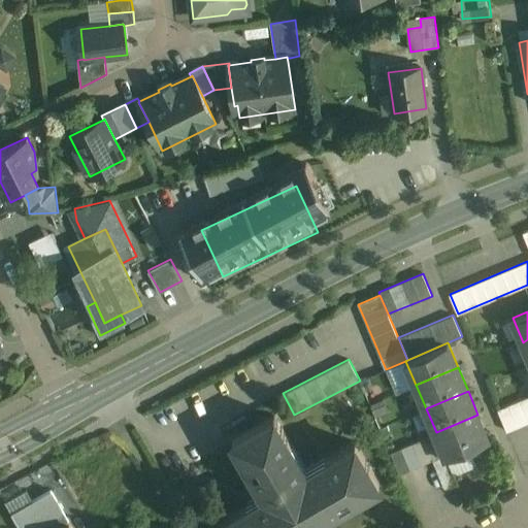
[(527,417),(521,399),(509,404),(519,426),(527,422),(527,417)]
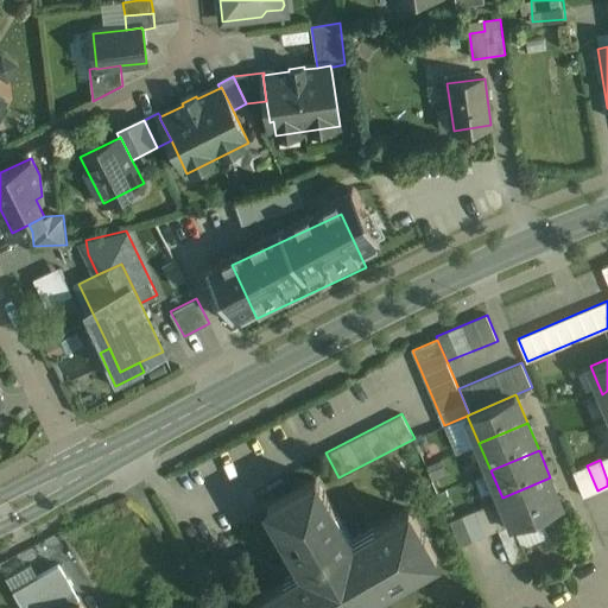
[(597,491),(587,466),(574,470),(584,496),(597,491)]
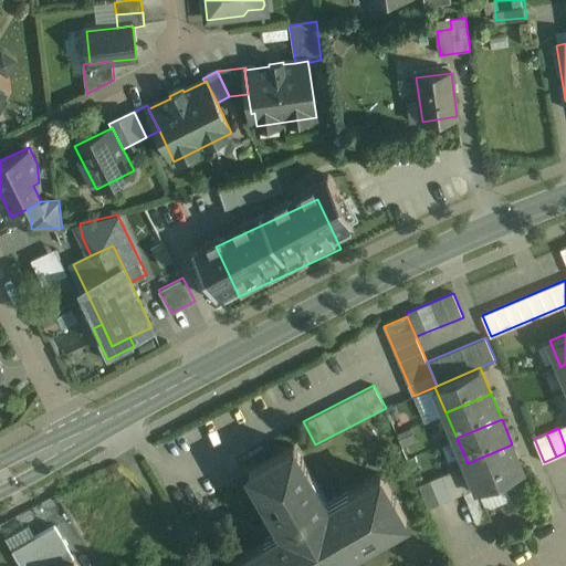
[(512,444),(468,463),(477,488),(478,490),(523,471),(512,444)]
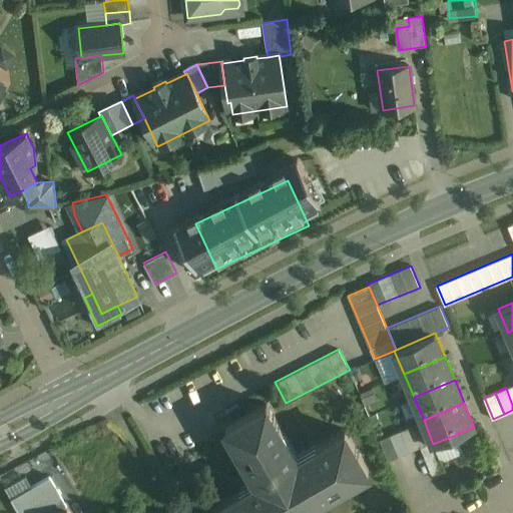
[(298,457),(267,404),(226,427),(258,481),(209,508),(212,512),(295,512),(369,471),(346,430),(298,457)]
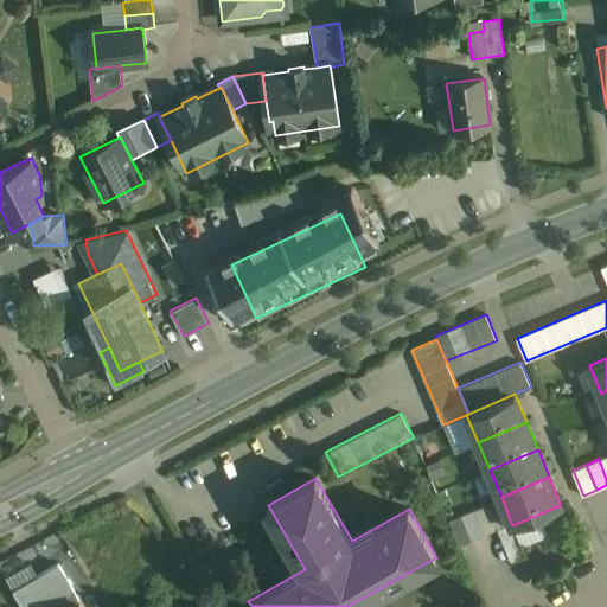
[(502,497),(487,503),(498,528),(511,523),(502,497)]
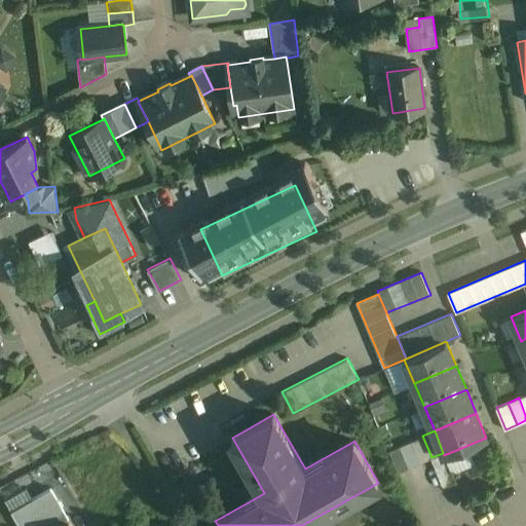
[(422,436),(412,441),(421,462),(431,457),(422,436)]
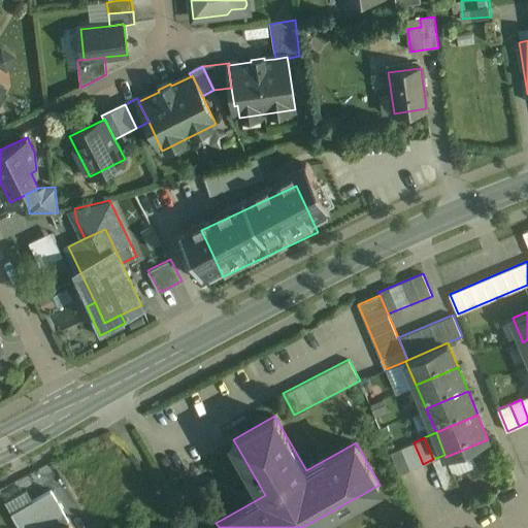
[(414,442),(402,447),(411,468),(423,464),(414,442)]
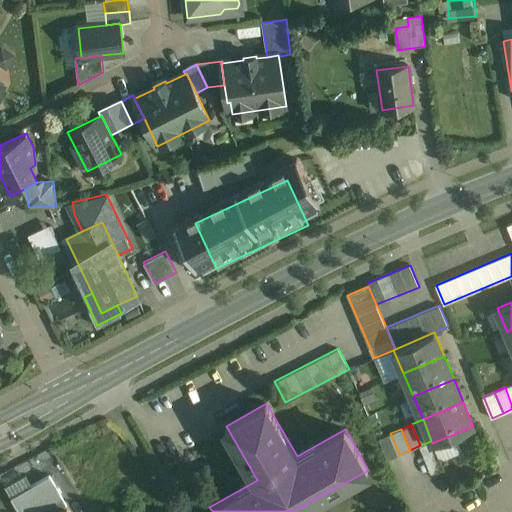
[(399,454),(390,433),(379,438),(388,459),(399,454)]
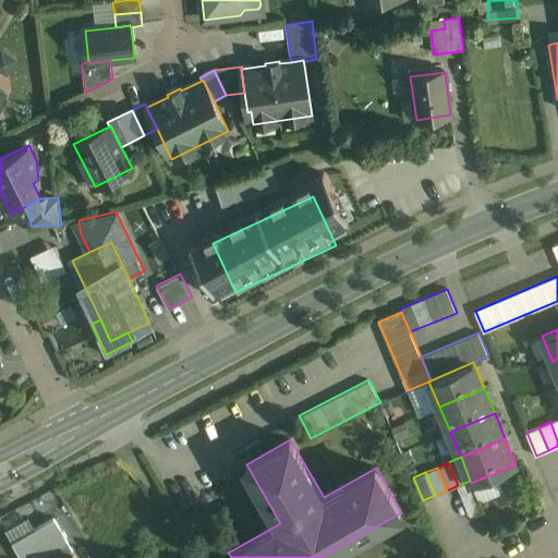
[(64,557),(73,554),(53,519),(12,543),(21,557),(64,557)]
